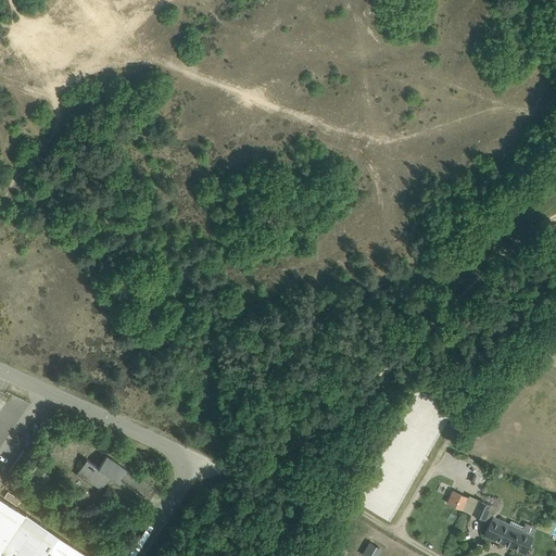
[(454,414),(447,426),(452,428),(458,416),(454,414)]
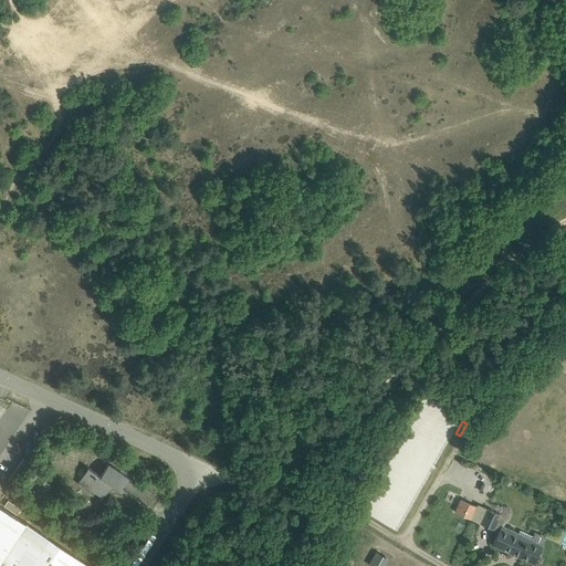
[(104,498),(113,484),(121,489),(128,477),(108,463),(101,475),(88,467),(79,483),(84,486),(85,485),(104,498)]
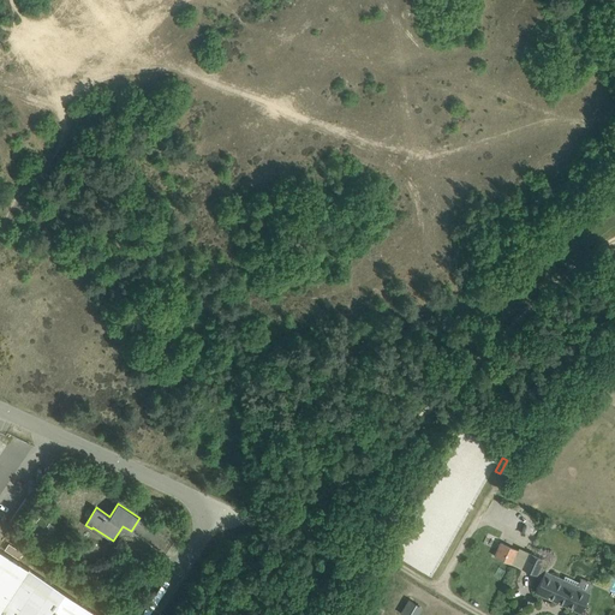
[(500,544),(495,556),(513,563),(519,549),(501,542),(500,544)]
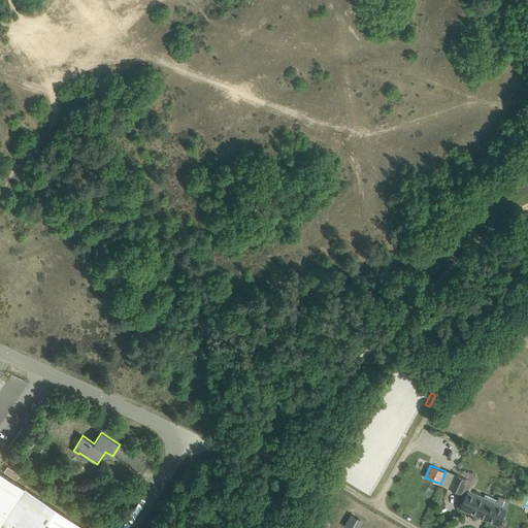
[(20,474),(8,466),(4,472),(17,480),(20,474)]
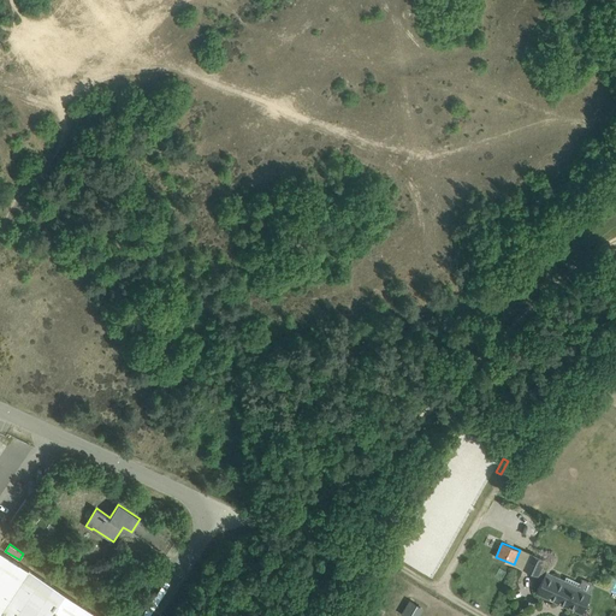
[(47,556),(52,550),(43,544),(39,551),(41,552),(39,556),(45,561),(47,556)]
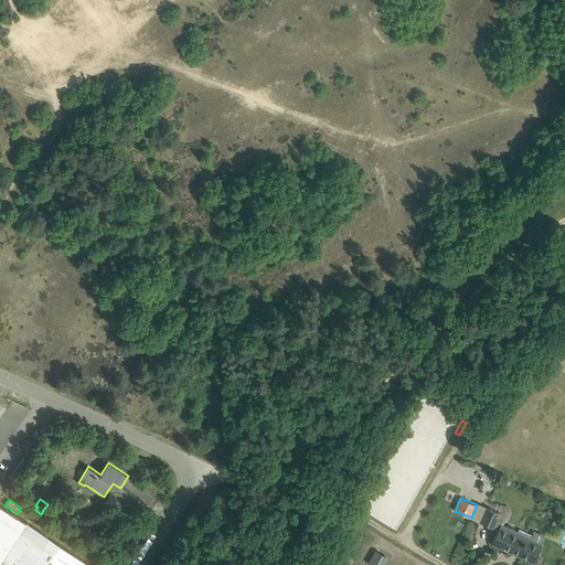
[(0,564),(91,564),(0,504),(0,564)]
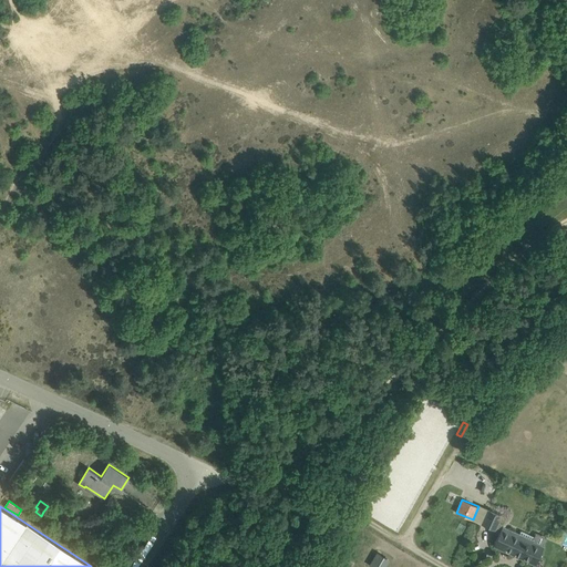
[(495,529),(496,529),(500,522),(503,515),(488,508),(482,524),(495,529)]
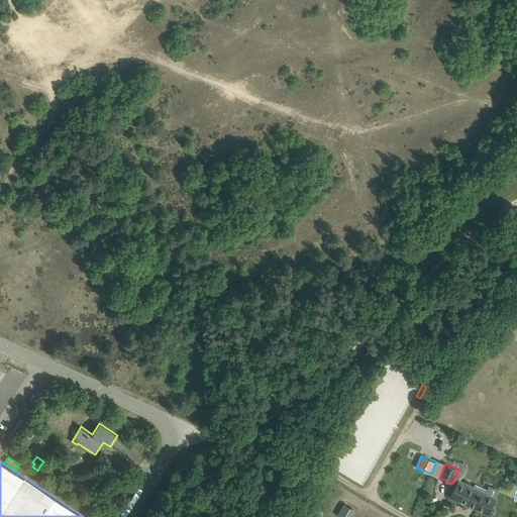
[(459,480),(456,485),(450,498),(474,508),(475,508),(489,515),(496,499),(495,499),(499,491),(489,486),(488,490),(476,484),(474,487),(459,480)]
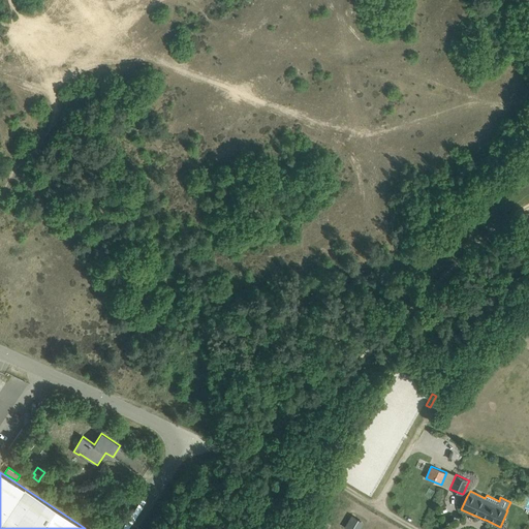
[(358,528),(362,521),(351,516),(345,526),(351,528),(358,528)]
